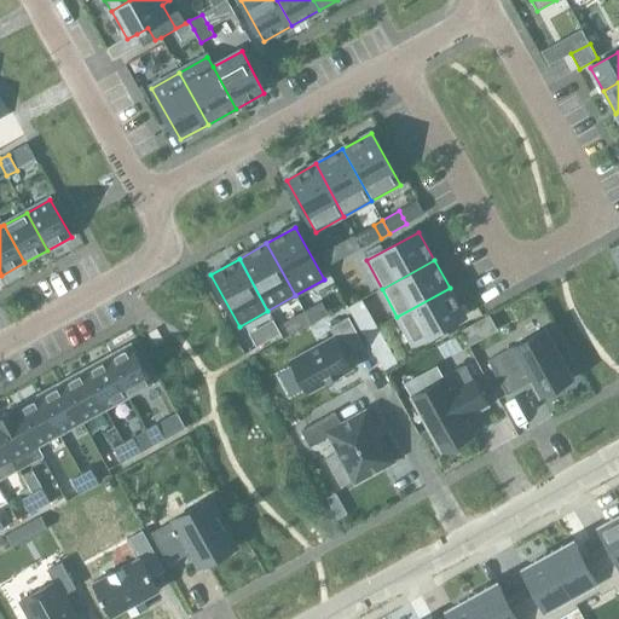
[(450,288),(397,317),(414,346),(466,317),(450,288)]
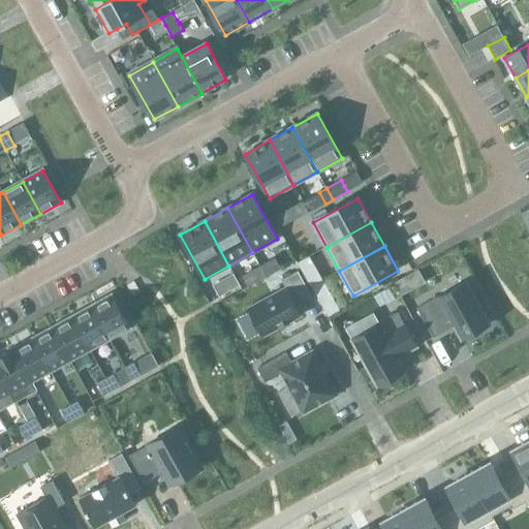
[(285,287),(247,308),(263,337),(280,328),(280,329),(286,325),(285,324),(302,315),(296,303),(311,294),(298,271),(281,280),(285,287)]
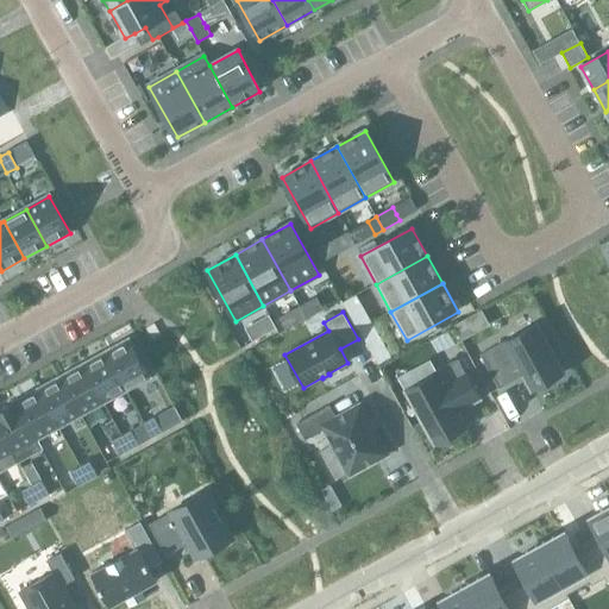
[(507,340),(481,355),(498,389),(522,376),(531,390),(563,374),(537,327),(508,343),(507,340)]
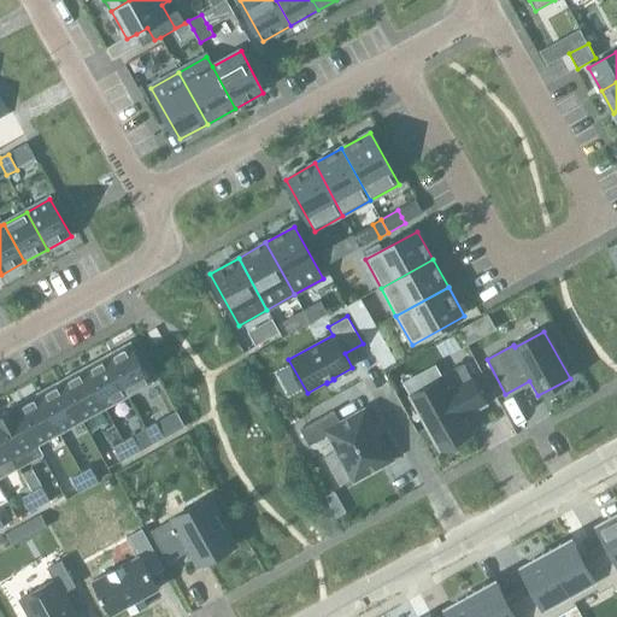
[(130,345),(106,358),(128,395),(151,382),(130,345)]
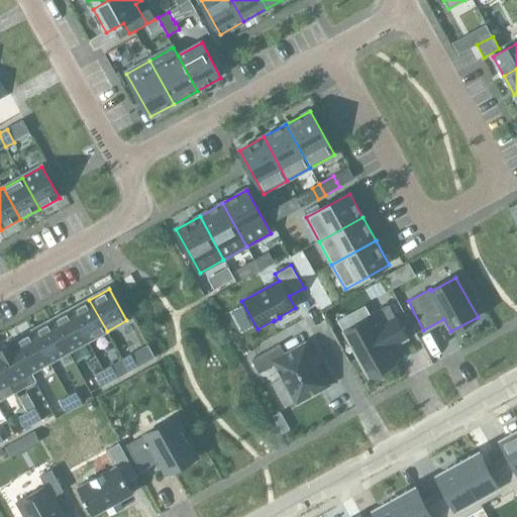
[(89,300),(70,310),(88,342),(107,331),(89,300)]
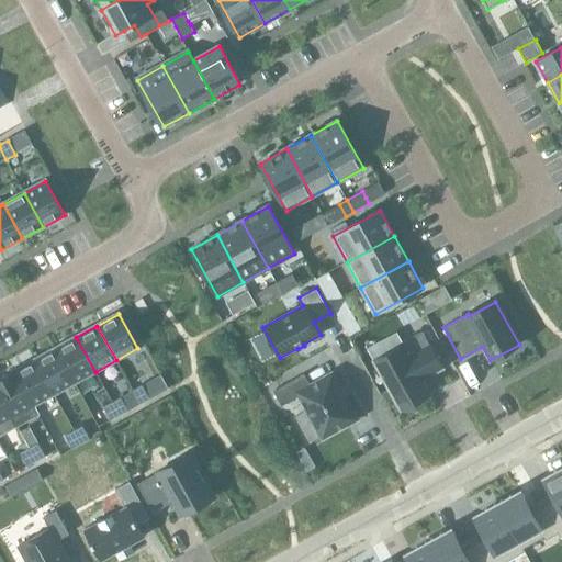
[(402,347),(374,362),(401,409),(429,394),(422,380),(442,369),(428,343),(423,332),(400,344),(402,347)]
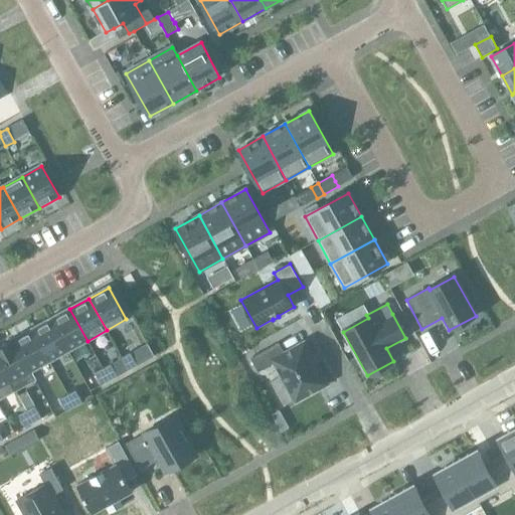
[(69,309),(50,320),(68,351),(88,341),(69,309)]
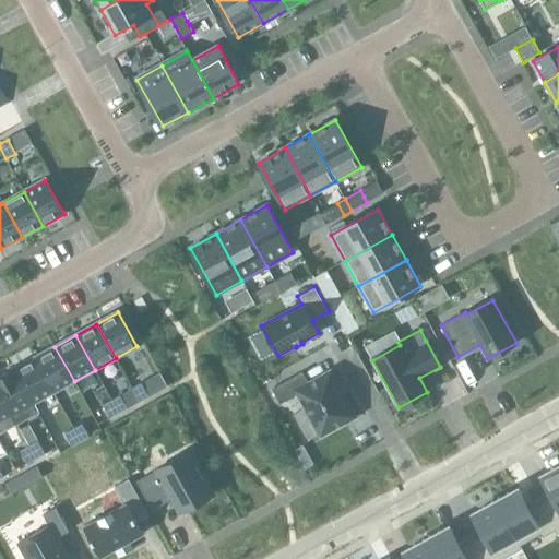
[(55,347),(35,358),(54,392),(74,381),(55,347)]
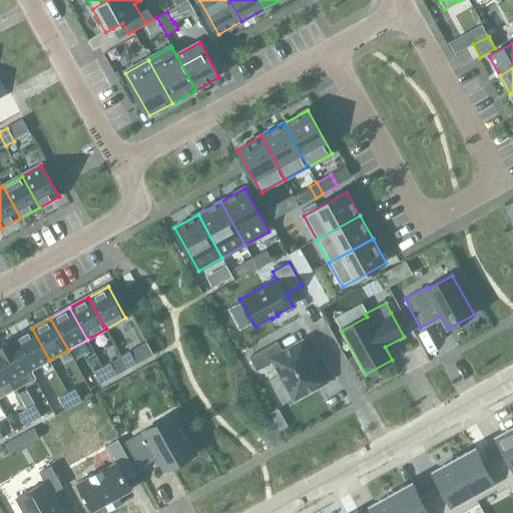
[(32,329),(13,340),(34,379),(35,379),(31,370),(49,360),(32,329)]
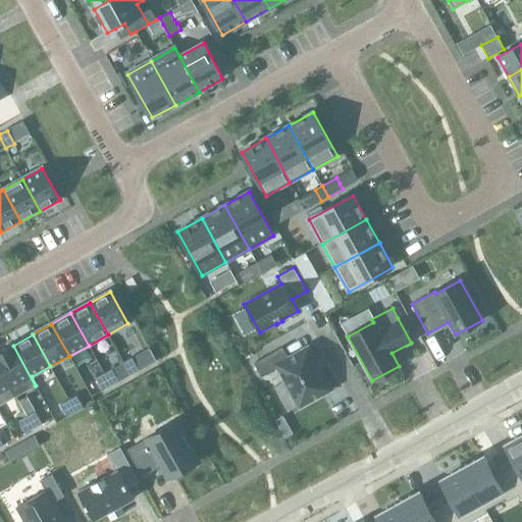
[(13,346),(0,352),(0,367),(16,397),(35,385),(13,346)]
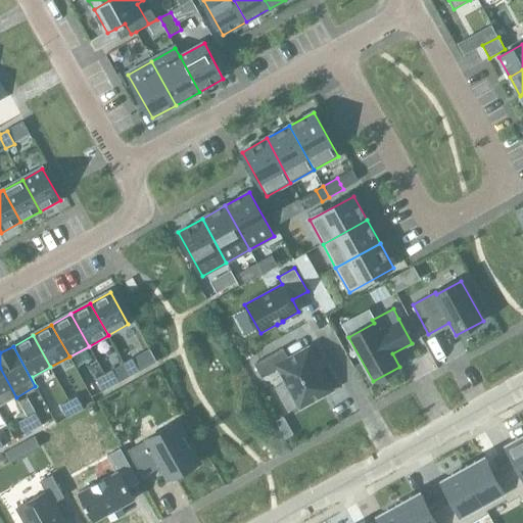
[(283,348),(254,365),(263,378),(280,369),(300,407),(331,390),(308,349),(289,360),(283,348)]
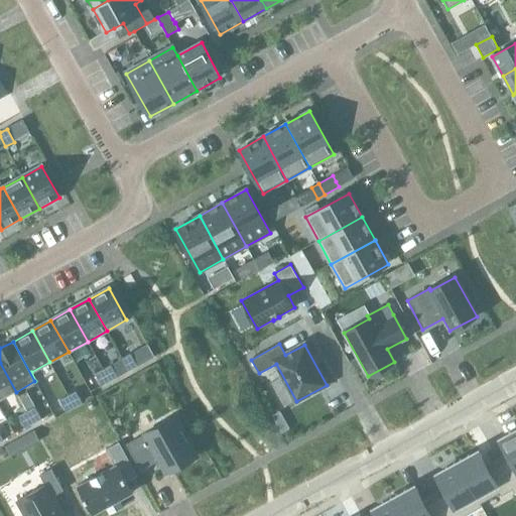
[(130,354),(122,359),(129,372),(137,367),(130,354)]
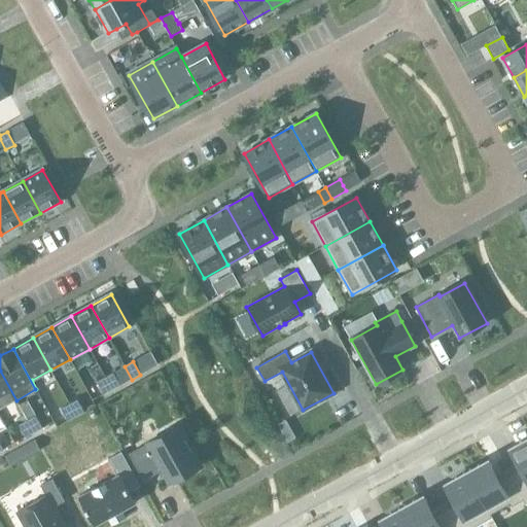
[(0,371),(0,409),(16,400),(0,371)]
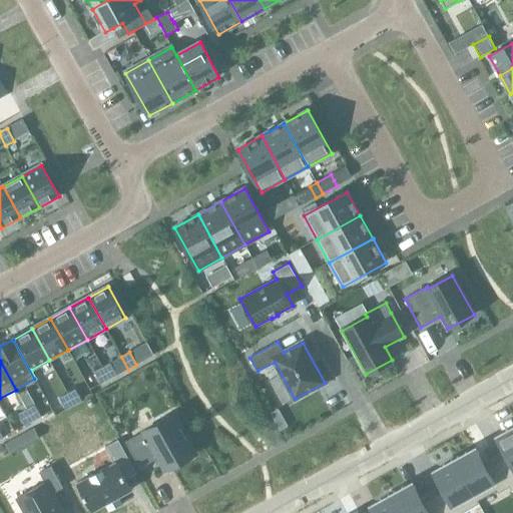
[(110,363),(102,367),(109,380),(117,376),(110,363)]
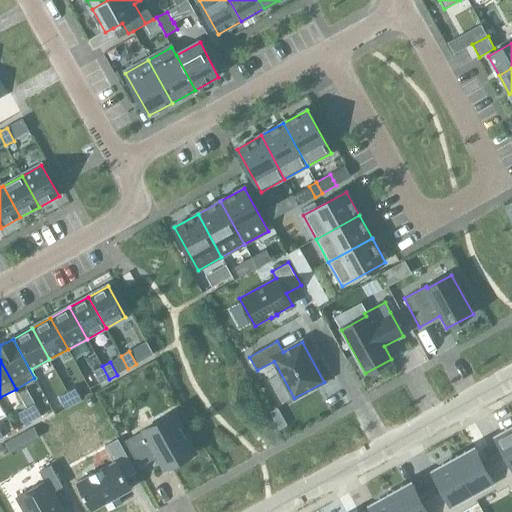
[(102,366),(94,371),(101,383),(109,379),(102,366)]
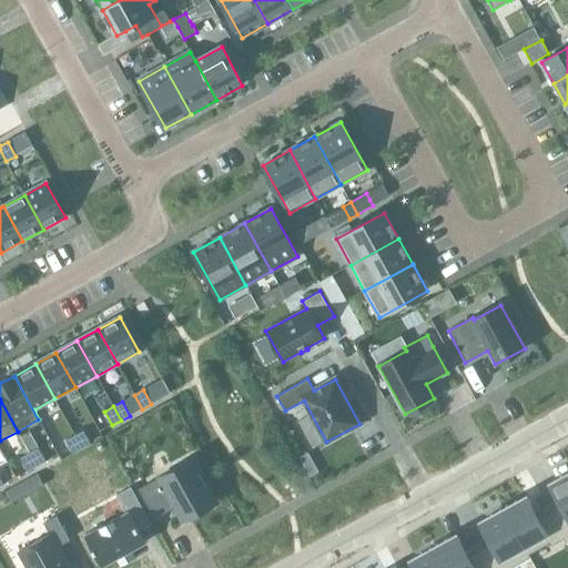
[(83,430),(74,435),(82,449),(91,445),(83,430)]
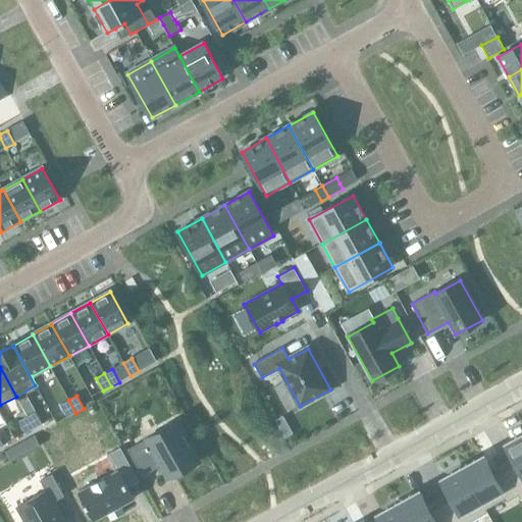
[(68,400),(60,405),(67,417),(75,413),(68,400)]
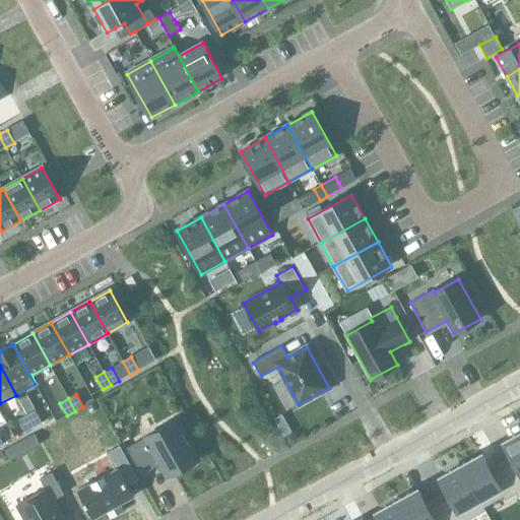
[(35,410),(26,414),(34,428),(42,423),(35,410)]
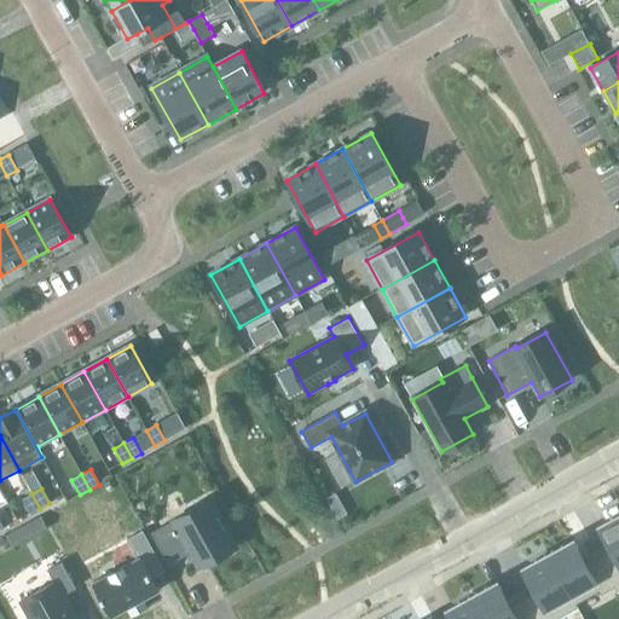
[(32,493),(22,498),(30,514),(40,509),(32,493)]
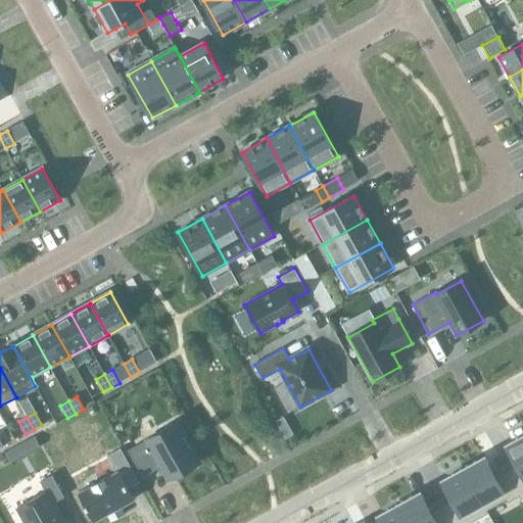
[(178,423),(128,450),(141,473),(159,463),(161,467),(169,479),(199,463),(178,423)]
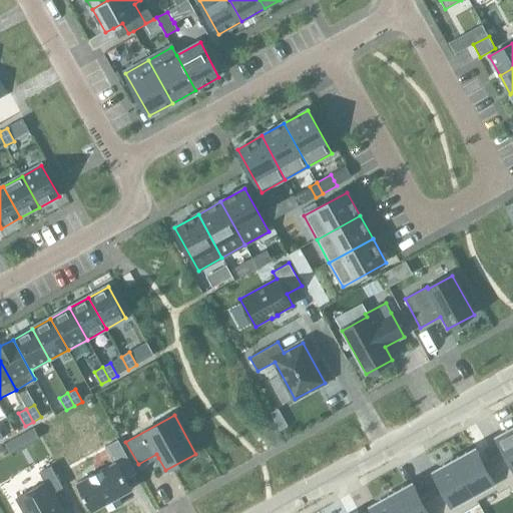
[(512,428),(507,431),(507,430),(506,431),(506,432),(497,437),(507,456),(497,462),(512,490),(512,489),(512,428)]
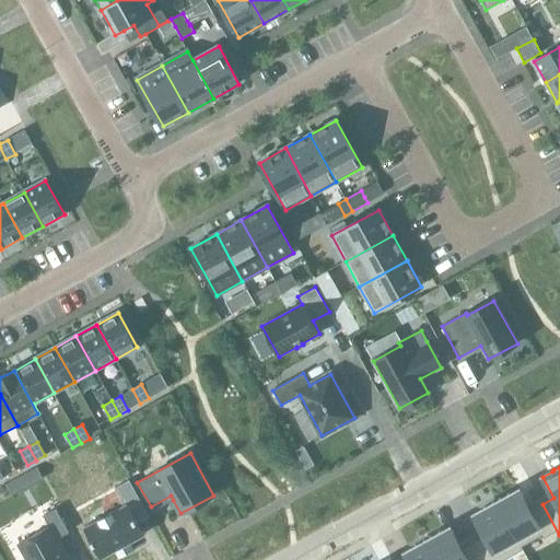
[(125,505),(83,528),(101,559),(115,550),(116,552),(116,553),(131,546),(130,544),(129,543),(144,535),(138,524),(133,516),(146,510),(131,482),(116,491),(125,505)]
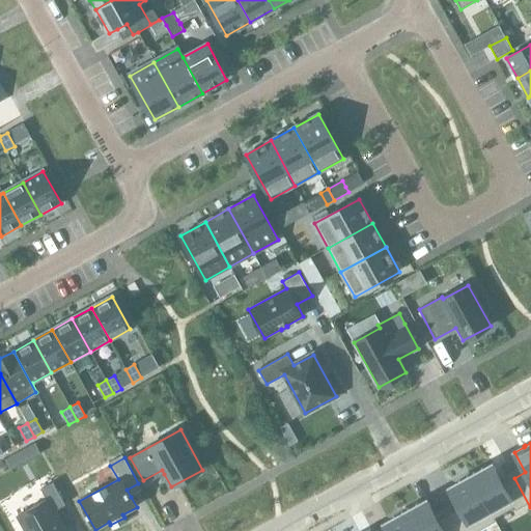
[(473,475),(471,476),(495,522),(496,521),(495,519),(498,516),(513,507),(515,510),(527,504),(529,507),(530,507),(514,478),(503,484),(492,465),(482,470),(482,469),(481,470),(481,471),(474,474),(474,473),(472,474),(473,475)]
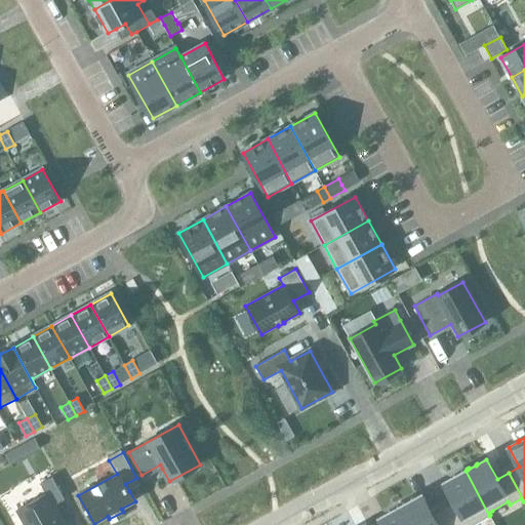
[(454,502),(443,508),(452,524),(472,524),(489,516),(466,471),(462,472),(461,472),(461,473),(454,477),(454,476),(453,477),(444,482),(454,502)]
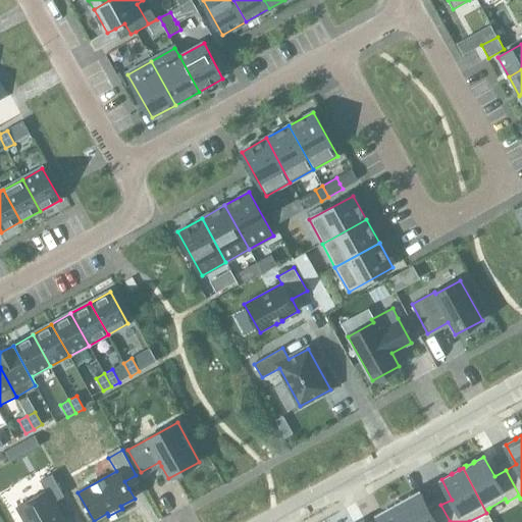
[(64,521),(54,503),(64,497),(54,478),(52,474),(41,481),(46,491),(17,507),(24,521),(64,521)]
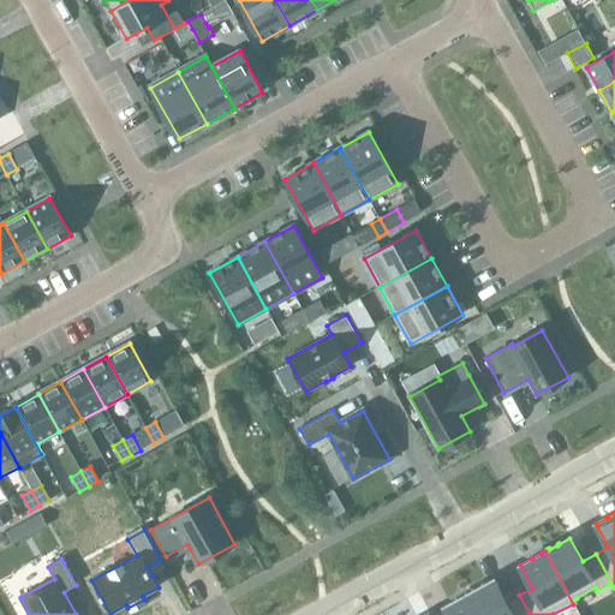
[(530,614),(519,595),(507,602),(494,579),(483,585),(481,585),(482,586),(473,591),(473,590),(471,591),(472,591),(469,593),(481,614),(530,614)]
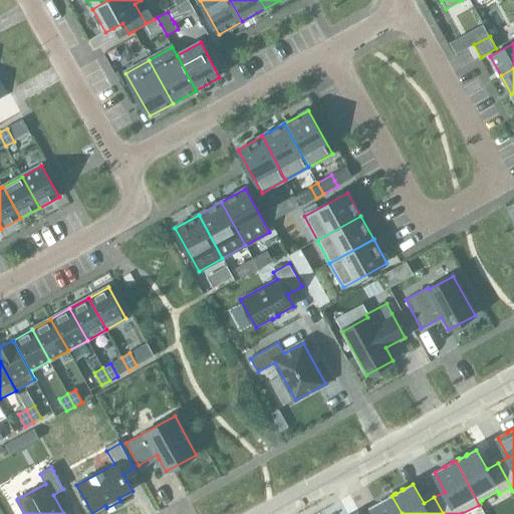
[(402,513),(392,496),(390,497),(390,496),(389,497),(389,498),(381,502),(381,501),(380,501),(380,502),(371,507),(374,513),(402,513)]
